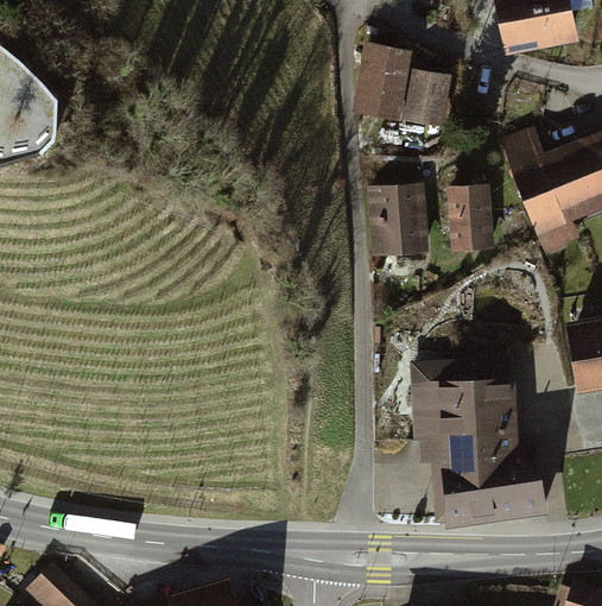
[(493,0),(505,56),(582,39),(574,0),(493,0)]
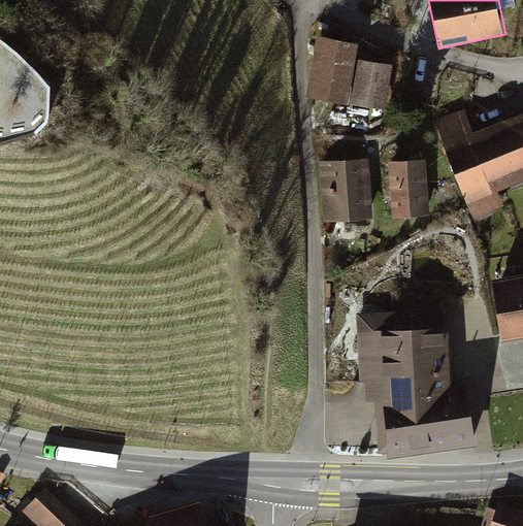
[(361,45),(319,37),(307,97),(387,110),(395,66),(359,60),(361,45)]
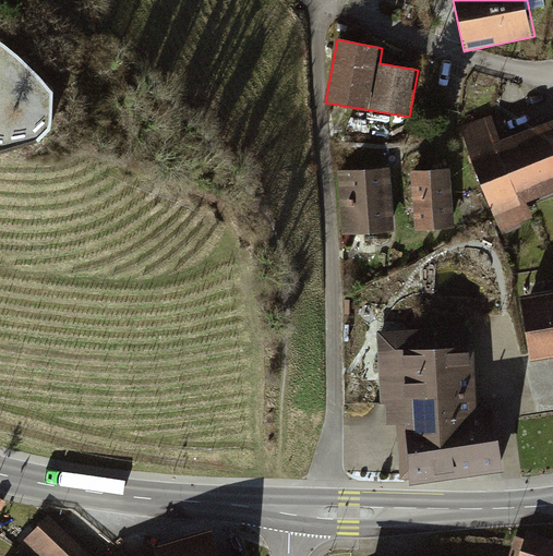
[(489,121),(461,133),(502,229),(531,217),(525,200),(552,188),(552,124),(500,147),(489,121)]
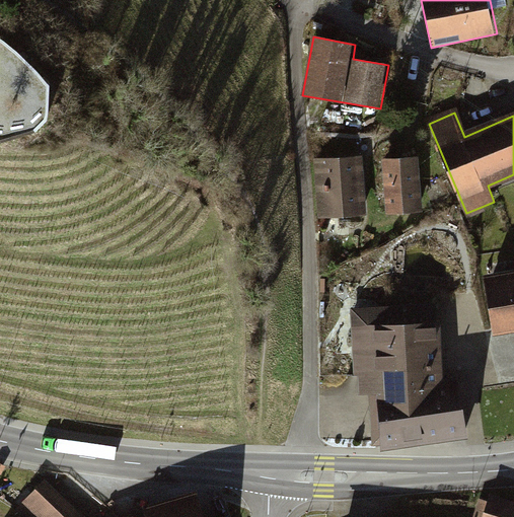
[(362,156),(311,160),(315,217),(365,214),(362,156)]
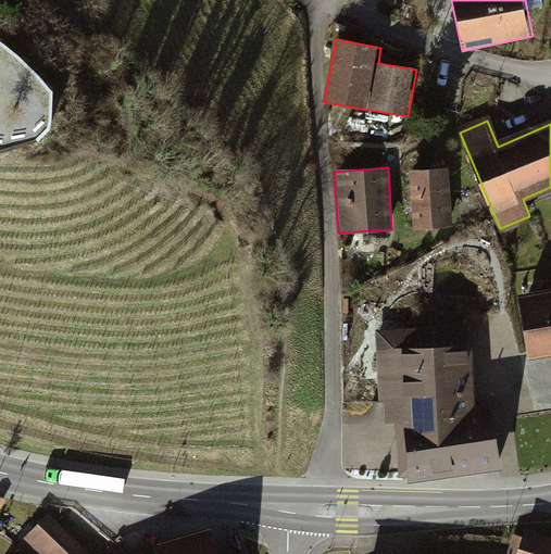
[(450,168),(407,171),(409,228),(452,226),(450,168)]
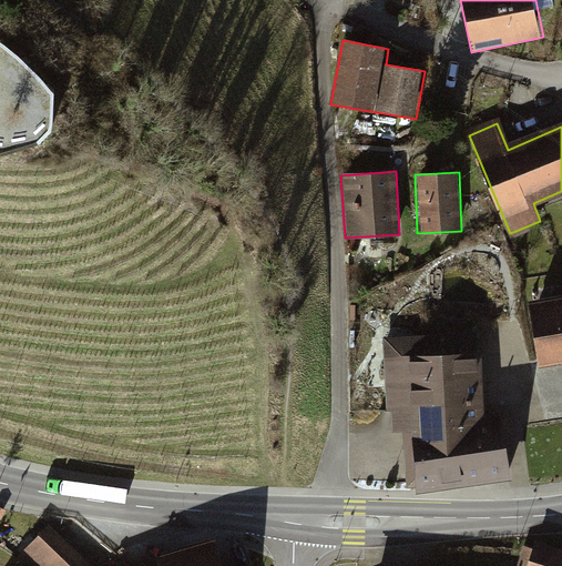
[(561,293),(534,299),(547,365),(561,362),(561,293)]
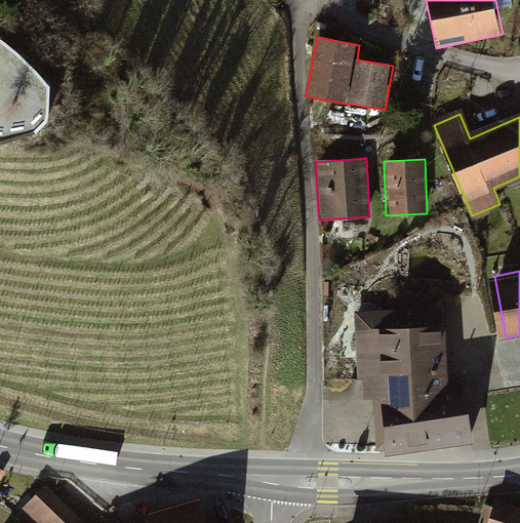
[(445,299),(352,308),(360,395),(375,394),(381,453),(477,444),(472,384),(453,385),(445,299)]
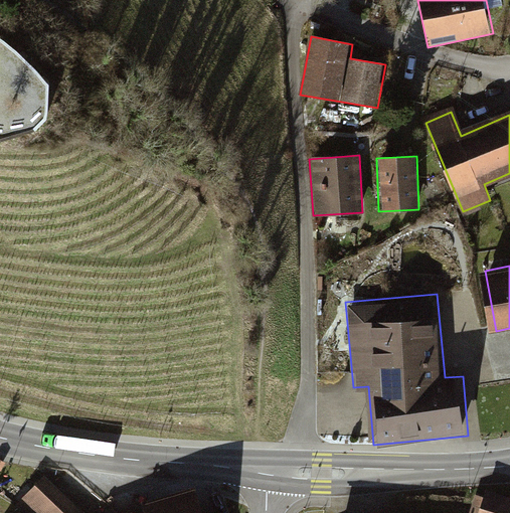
[(83,512),(41,476),(13,504),(25,512),(221,512),(221,511),(215,512),(208,512),(199,487),(141,500),(144,512),(83,512)]
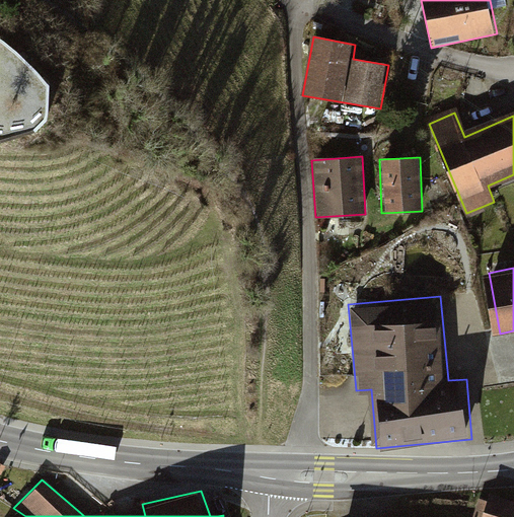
[(513,516),(513,502),(490,494),(481,516),(513,516)]
